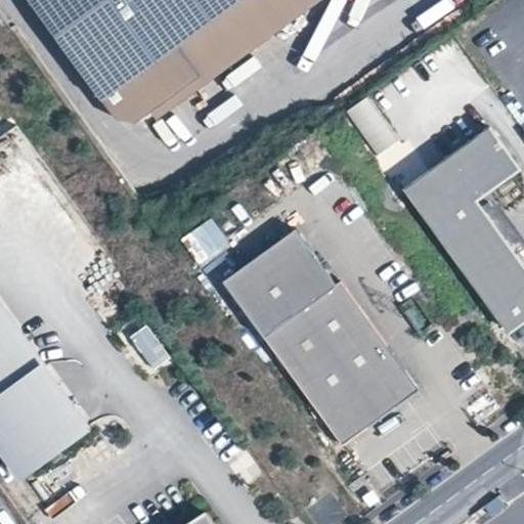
[(33,0),(108,100),(243,0),(33,0)]
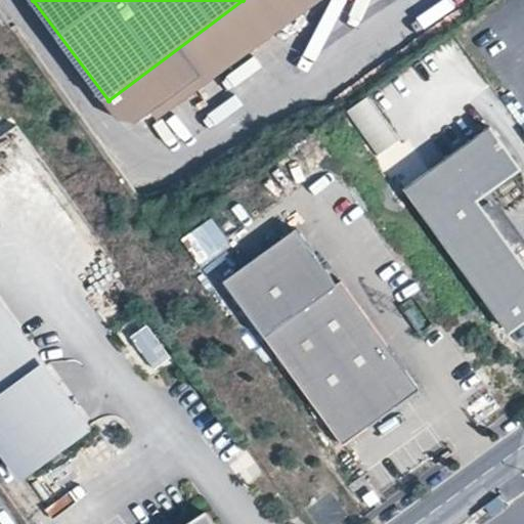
[(369,96),(346,113),(376,158),(399,141),(369,96)]
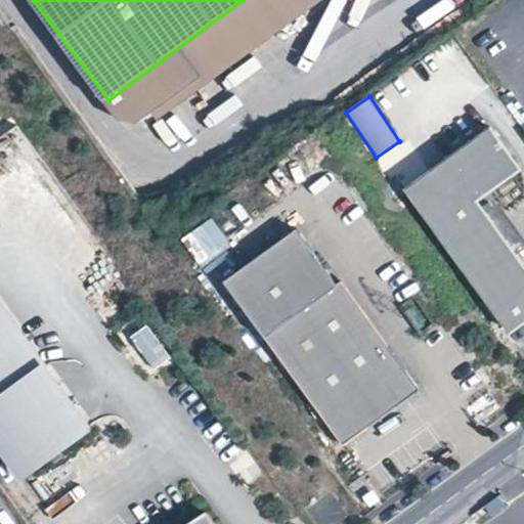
[(508,176),(511,156),(489,127),(405,188),(508,329),(523,317),(523,311),(523,265),(475,200),(508,176)]
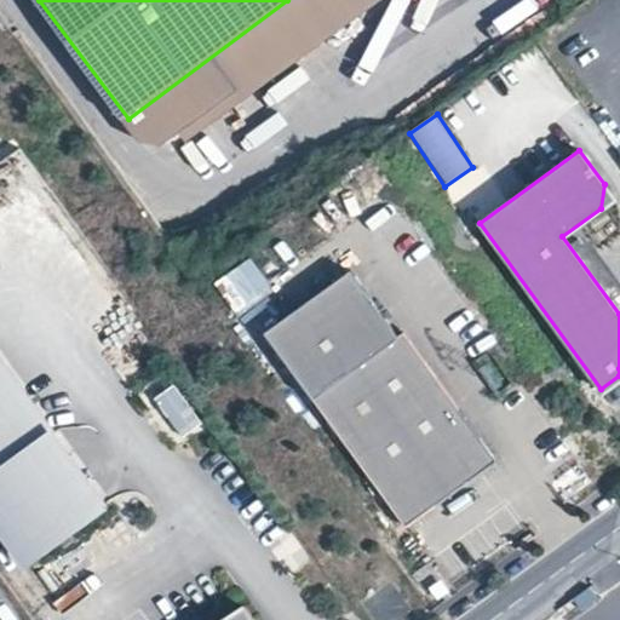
[(614,199),(604,184),(601,208),(614,199)]
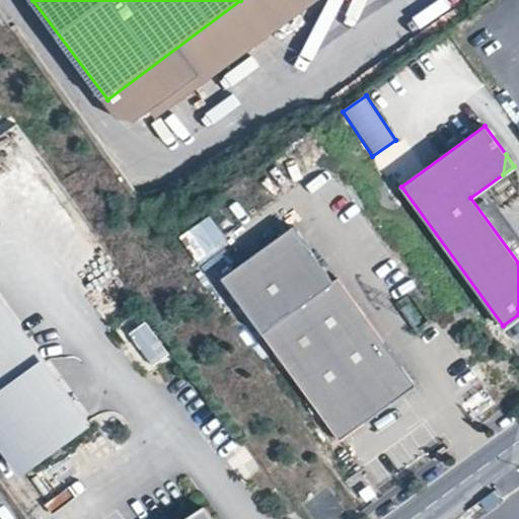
[(211,215),(178,242),(198,267),(231,240),(211,215)]
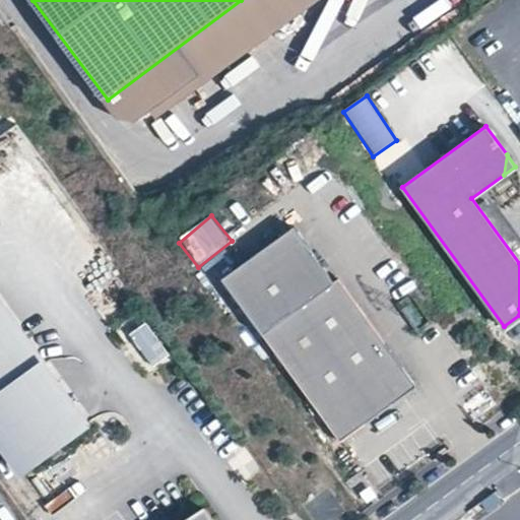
[(222,280),(340,442),(416,387),(338,279),(334,282),(295,228),(222,280)]
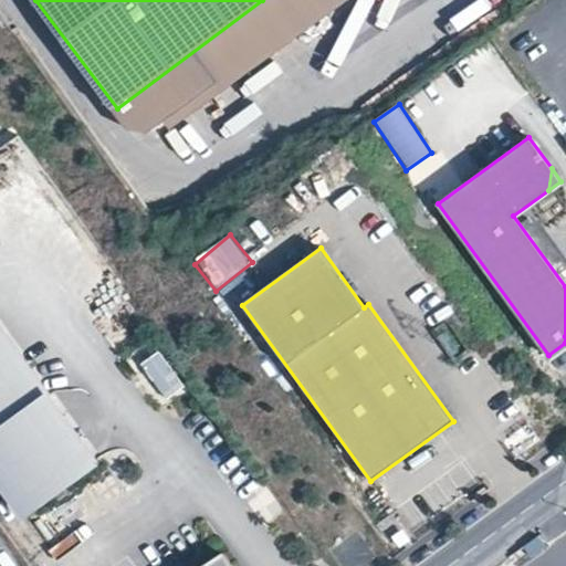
[(0,338),(0,480),(24,513),(92,464),(0,338)]
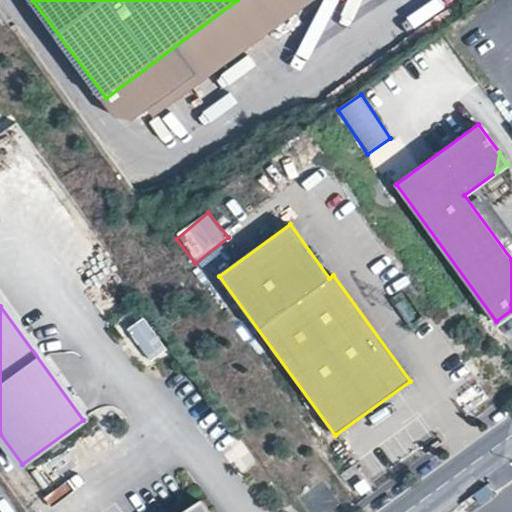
[(144,368),(169,353),(147,317),(122,333),(144,368)]
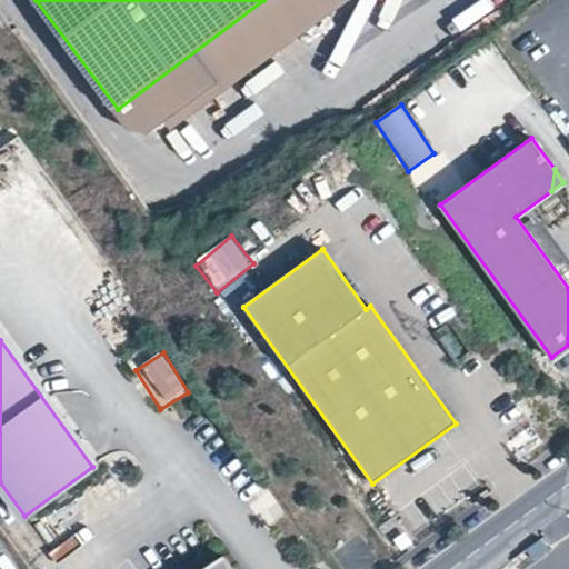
[(233,568),(220,549),(192,568),(233,568)]
